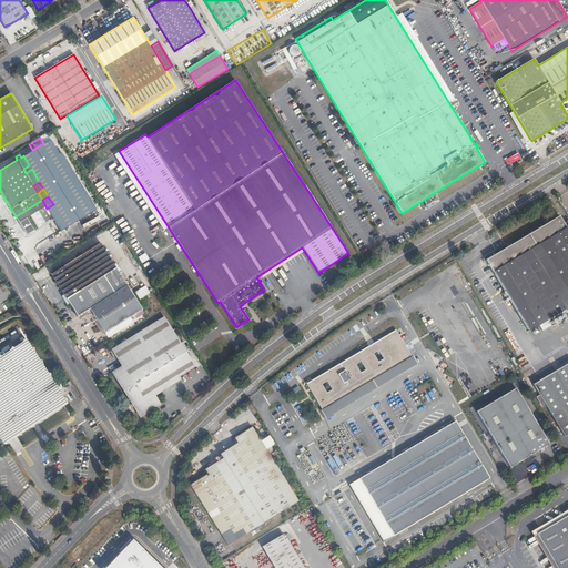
[(42,200),(16,216),(18,221),(24,216),(29,214),(38,227),(42,235),(58,225),(52,215),(58,212),(53,204),(47,209),(42,200)]
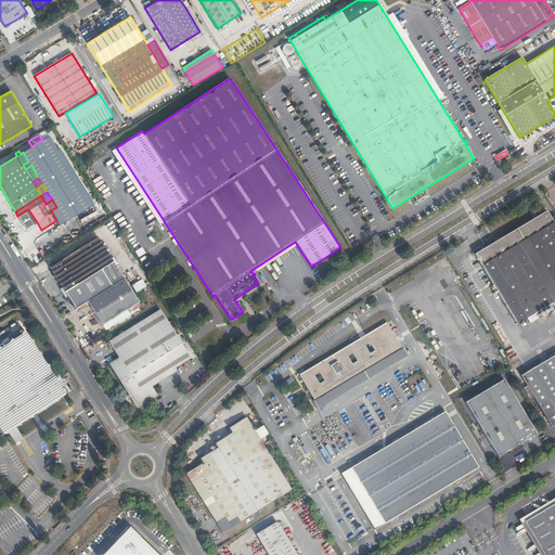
[(51,210),(56,220),(62,217),(56,207),(51,210)]
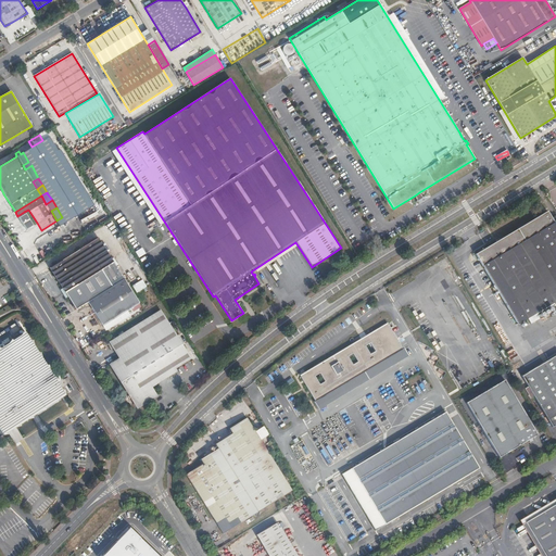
[(24,212),(17,216),(32,239),(42,232),(41,230),(37,223),(33,225),(24,212)]
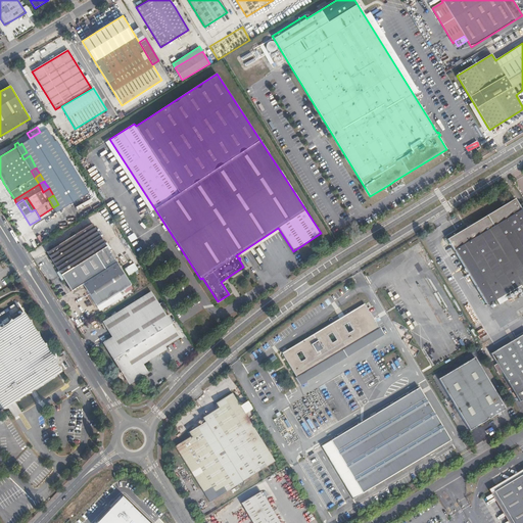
[(504,295),(522,283),(522,212),(515,199),(447,239),(487,305),(493,301),(496,306),(507,300),(504,295)]
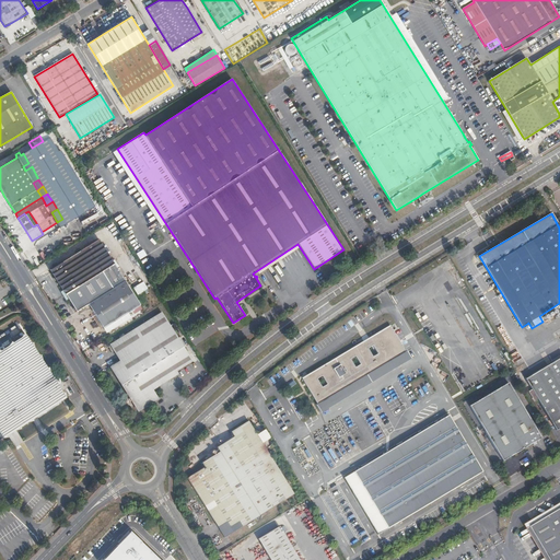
[(104,329),(140,305),(98,238),(90,244),(91,245),(50,270),(77,312),(89,305),(104,329)]
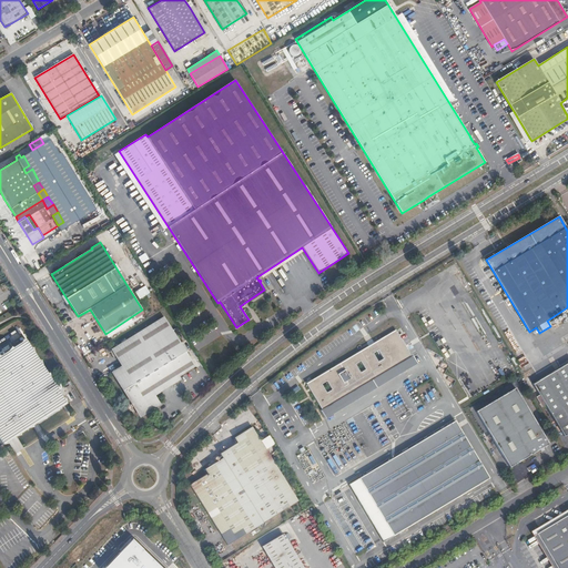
[(142,263),(149,260),(144,253),(138,257),(142,263)]
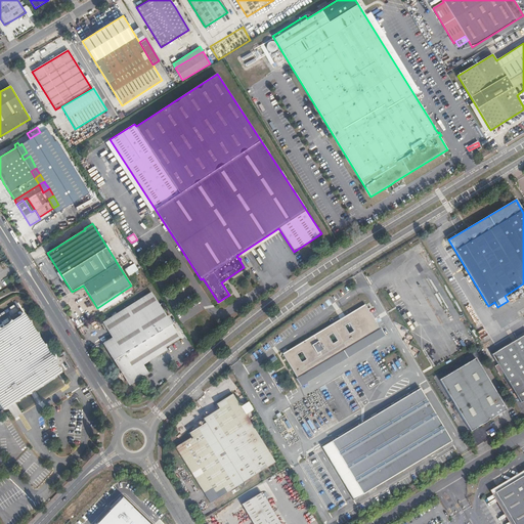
[(134,263),(125,269),(129,276),(138,270),(134,263)]
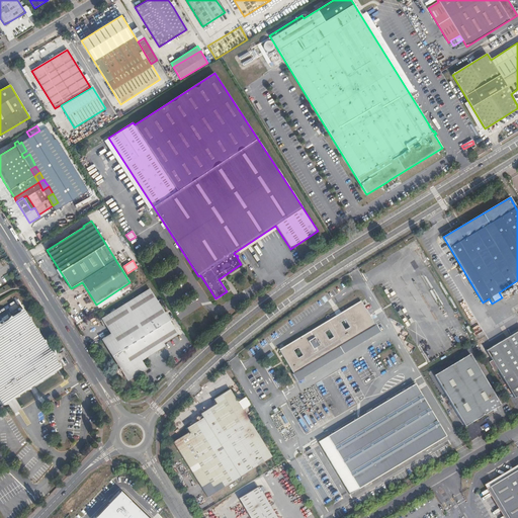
[(178,334),(177,333),(173,327),(170,322),(150,288),(101,319),(111,334),(104,339),(121,366),(123,369),(130,378),(145,368),(141,361),(165,346),(163,343),(178,334)]
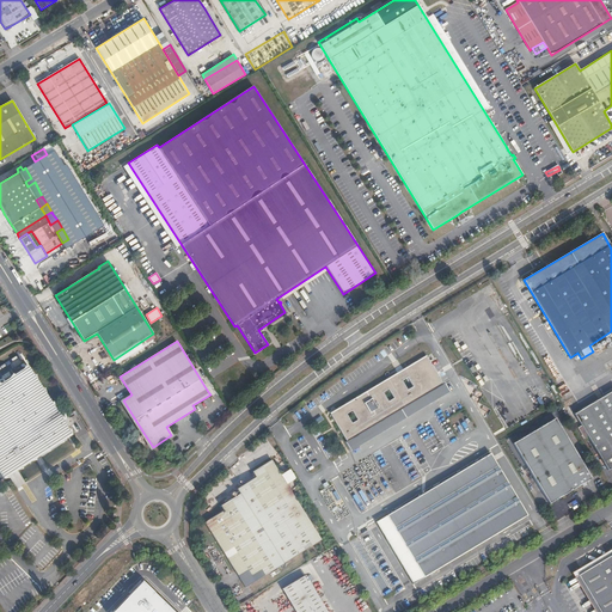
[(574,363),(581,359),(577,353),(570,357),(574,363)]
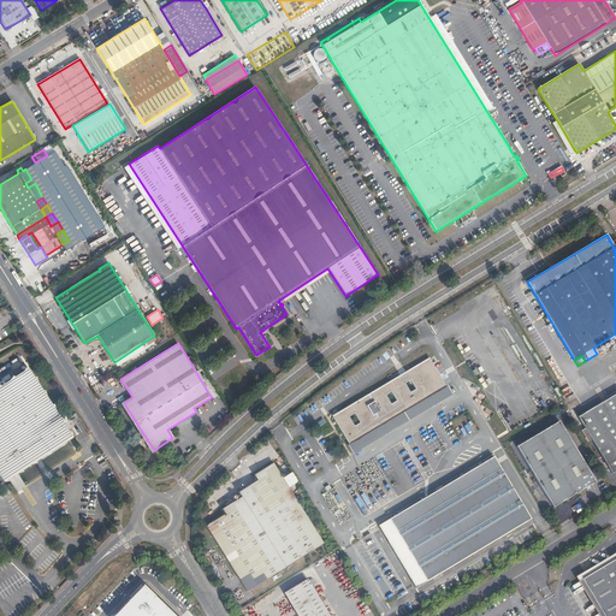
[(439,391),(444,400),(452,395),(448,386),(446,388),(430,357),(332,415),(349,445),(439,391)]
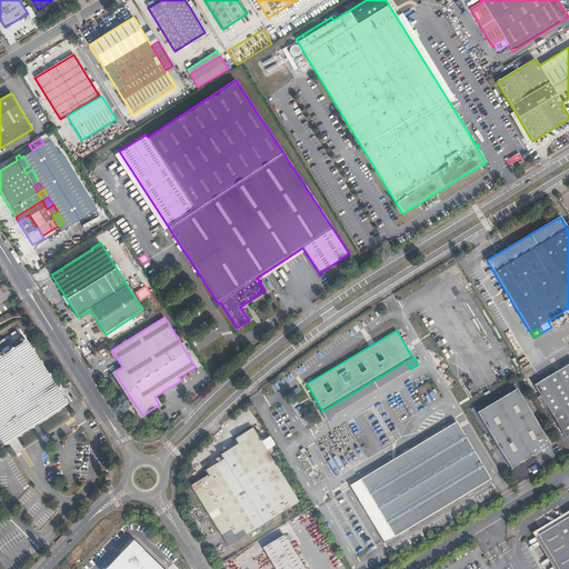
[(3,445),(8,442),(16,437),(31,427),(67,403),(59,391),(61,390),(60,385),(59,385),(56,387),(26,341),(0,357),(0,446),(3,445)]
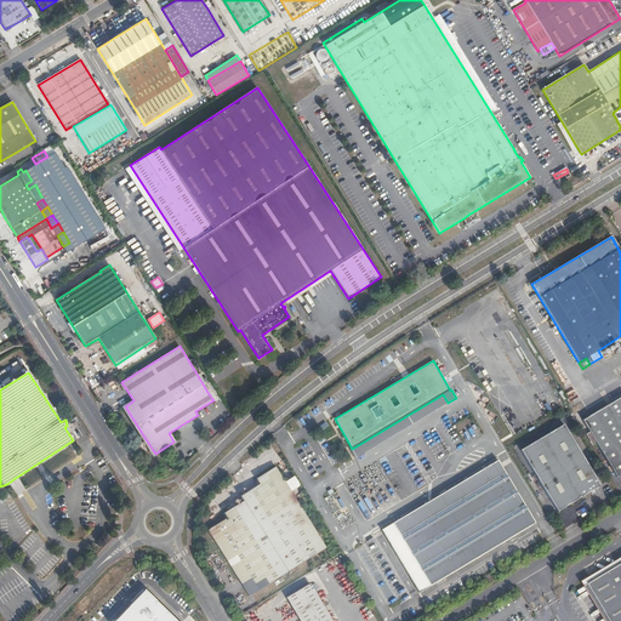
[(357,459),(448,403),(443,394),(352,449),(351,449),(357,459)]
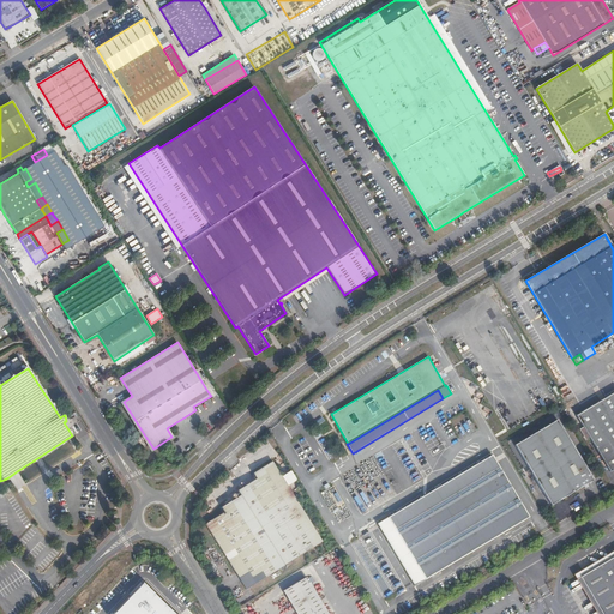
[(588,435),(589,438),(609,473),(613,469),(613,392),(576,415),(583,427),(588,435)]
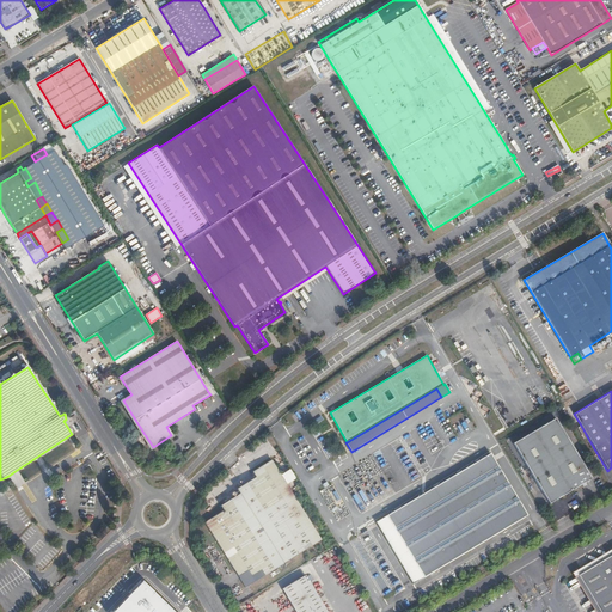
[(592,478),(555,418),(513,444),(549,503),(592,478)]
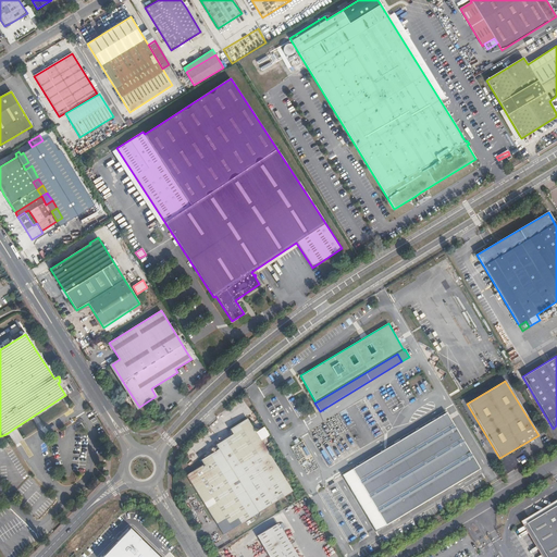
[(446,412),(351,469),(360,484),(350,490),(368,518),(378,511),(385,525),(480,469),(446,412)]
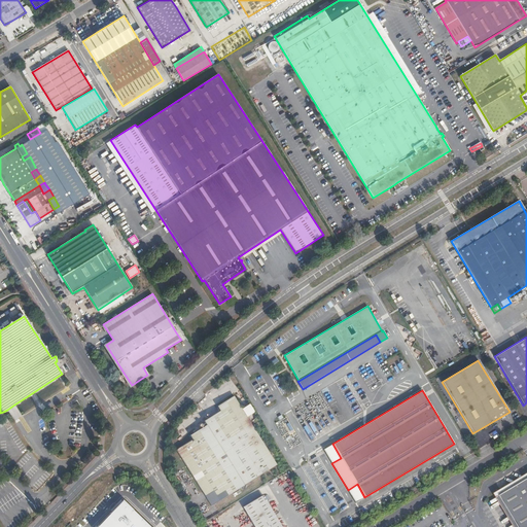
[(277,465),(234,396),(217,407),(220,411),(204,421),(206,425),(189,435),(192,440),(176,450),(211,505),(277,465)]
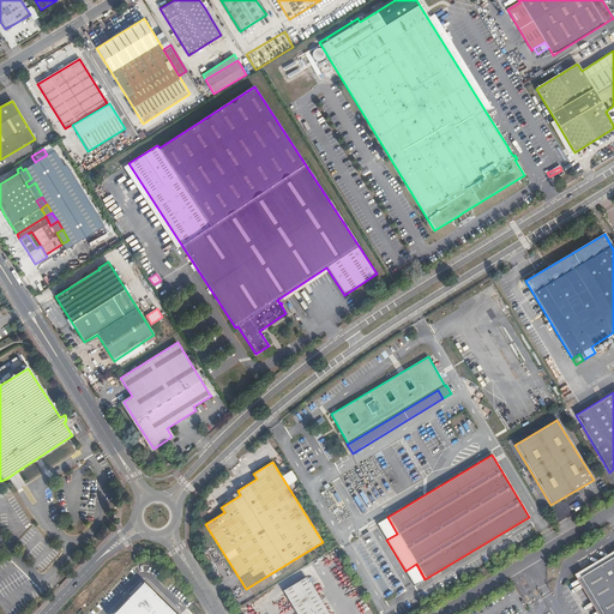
[(17,471),(8,477),(17,489),(25,485),(17,471)]
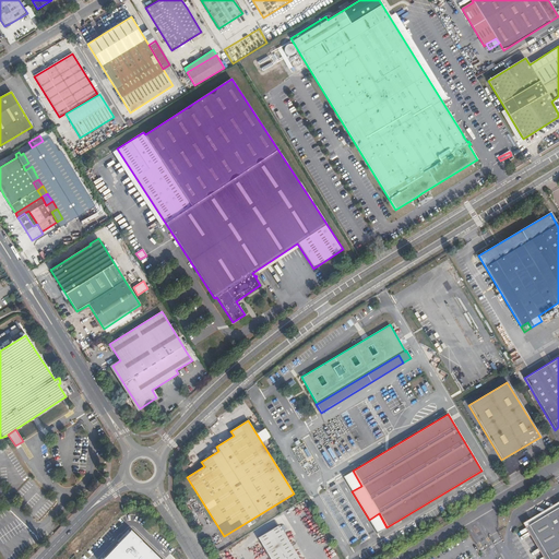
[(263,442),(270,438),(264,429),(258,433),(263,442)]
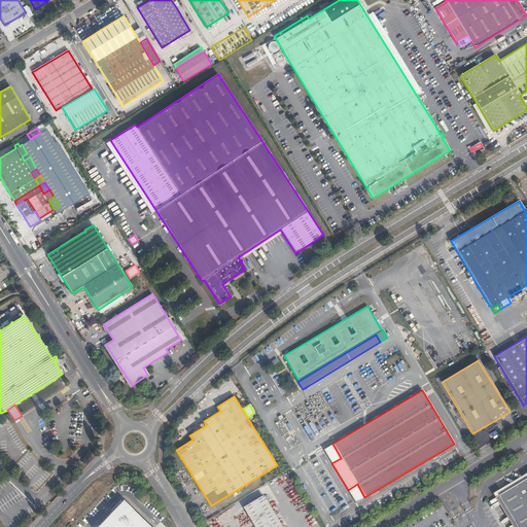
[(341,458),(332,444),(323,450),(331,463),(341,458)]
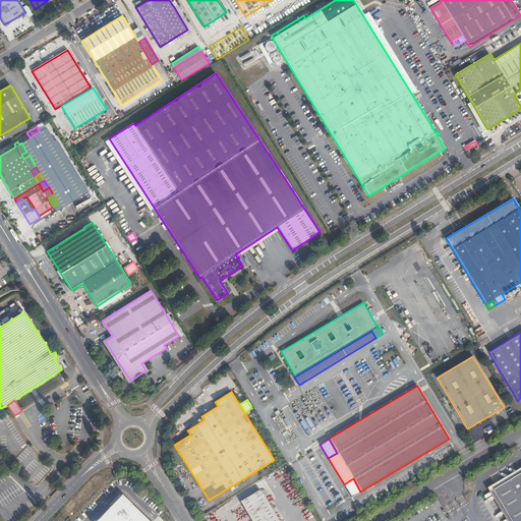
[(342,499),(336,487),(328,493),(308,458),(299,463),(326,508),(342,499)]
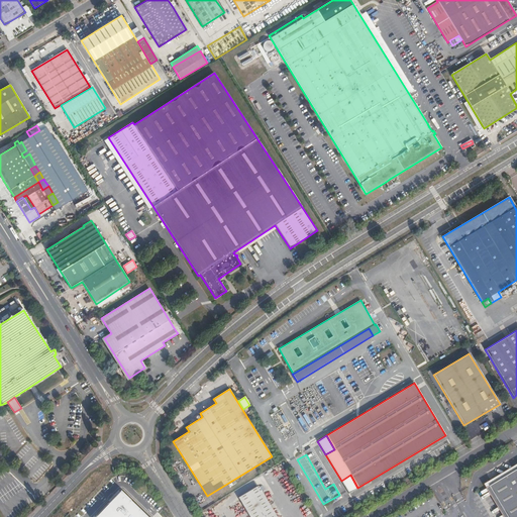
[(516,516),(516,469),(506,476),(504,472),(498,475),(501,479),(486,488),(503,516),(516,516)]
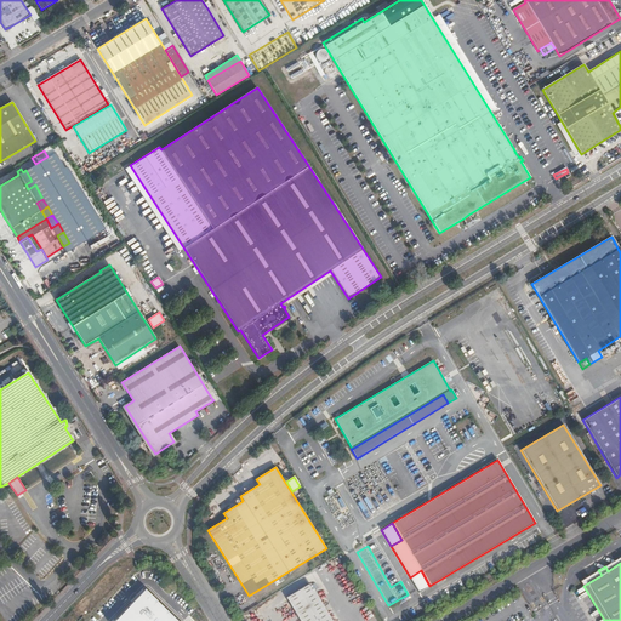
[(419,592),(429,586),(421,570),(410,577),(419,592)]
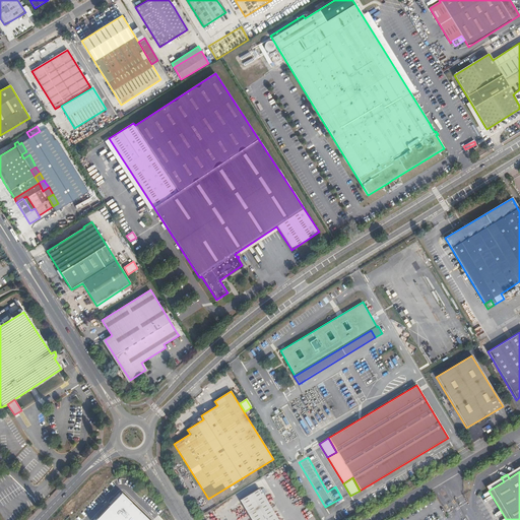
[(251,519),(278,519),(260,489),(240,501),(251,519)]
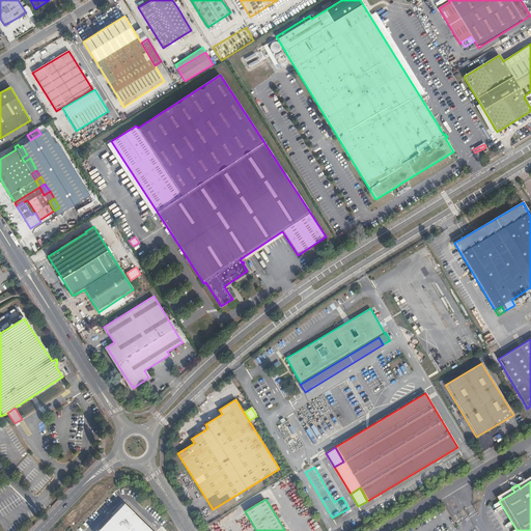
[(150,530),(123,505),(98,530),(150,530)]
